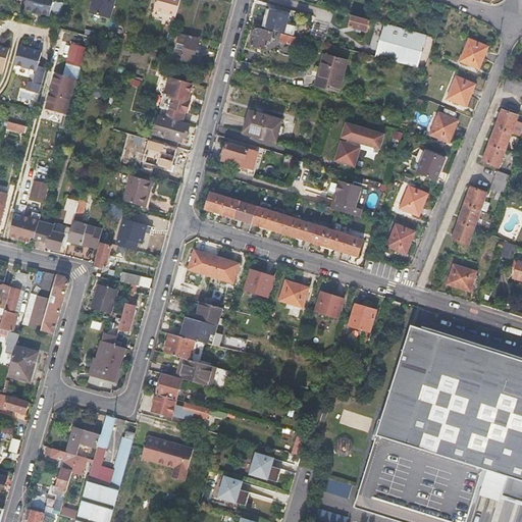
[(60,19),(64,3),(55,1),(55,0),(23,0),(23,4),(27,7),(27,11),(35,13),(34,14),(43,16),(43,15),(51,17),(51,16),(60,19)]
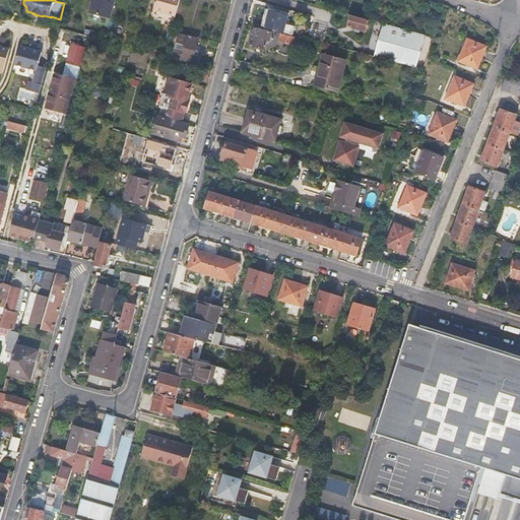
[(113,17),(117,0),(94,0),(91,12),(113,17)]
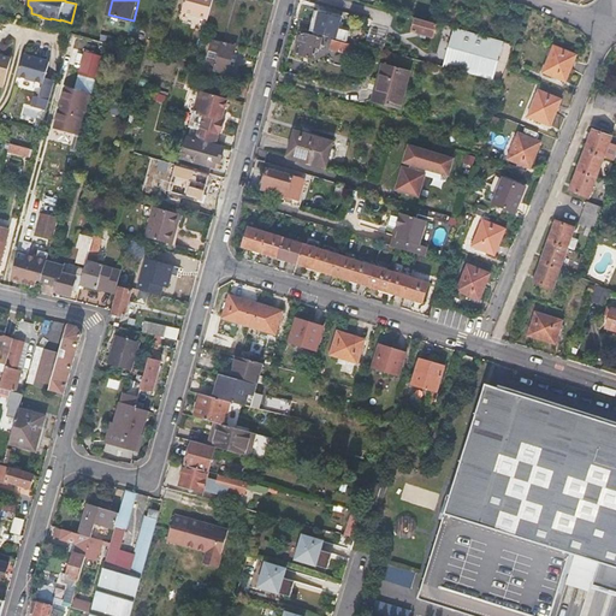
[(183,0),(181,11),(207,19),(212,0),(183,0)]
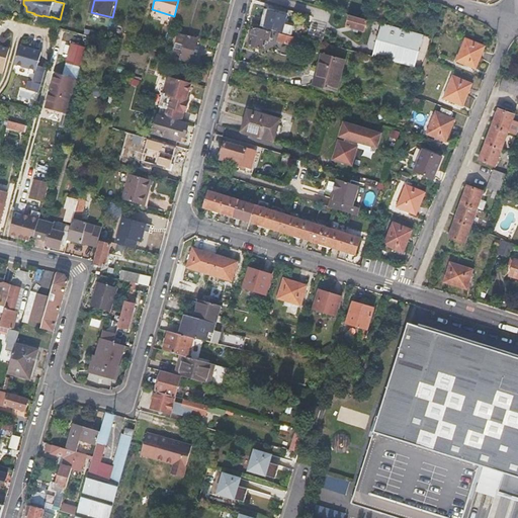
[(268,10),(264,27),(280,31),(283,32),(288,15),(268,10)]
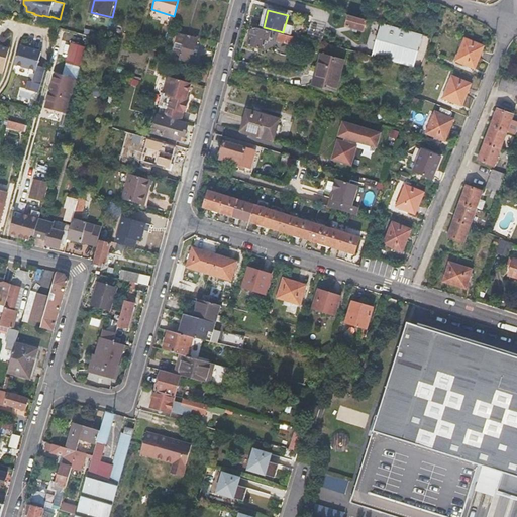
[(368,19),(349,14),(346,25),(351,26),(365,30),(368,19)]
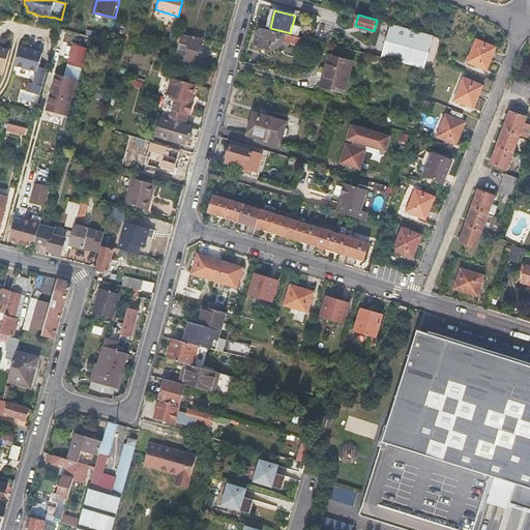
[(390,24),(386,41),(390,48),(388,58),(425,68),(435,36),(390,24)]
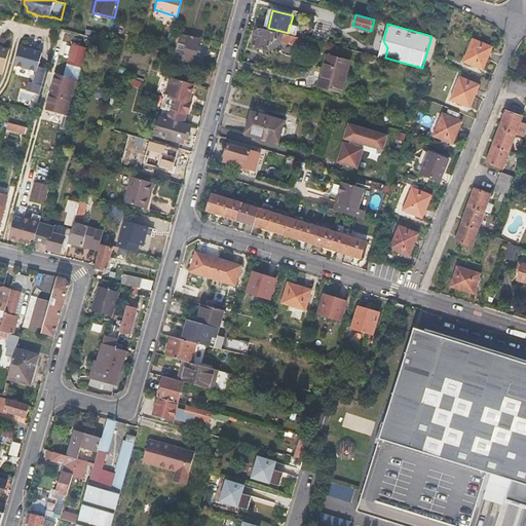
[(268,28),(258,25),(253,46),(266,49),(269,39),(273,40),(274,35),(284,37),(283,42),(301,46),(303,39),(285,34),(285,32),(268,28)]
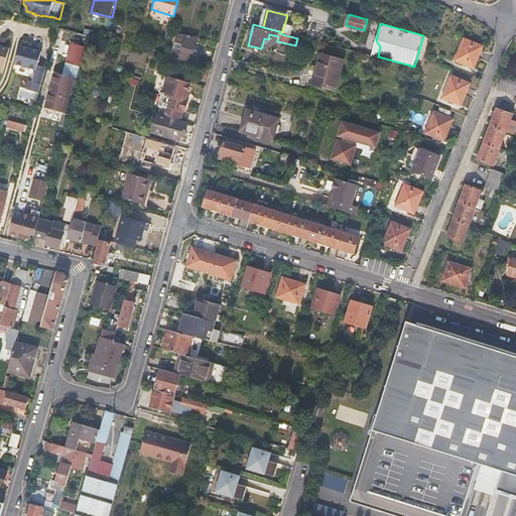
[(180,58),(190,61),(198,39),(179,34),(174,50),(182,52),(180,58)]
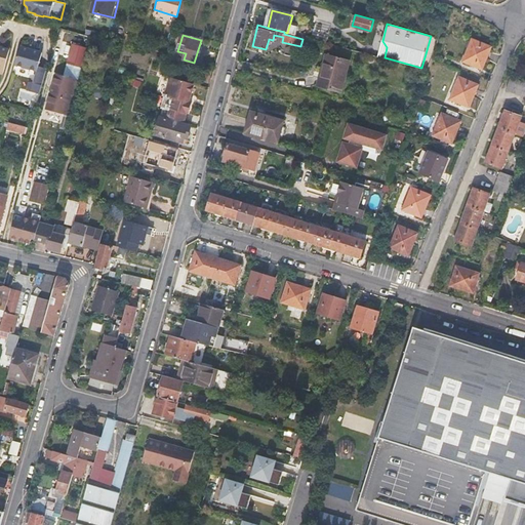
[(490,47),(472,39),(462,61),(482,69),(490,47)]
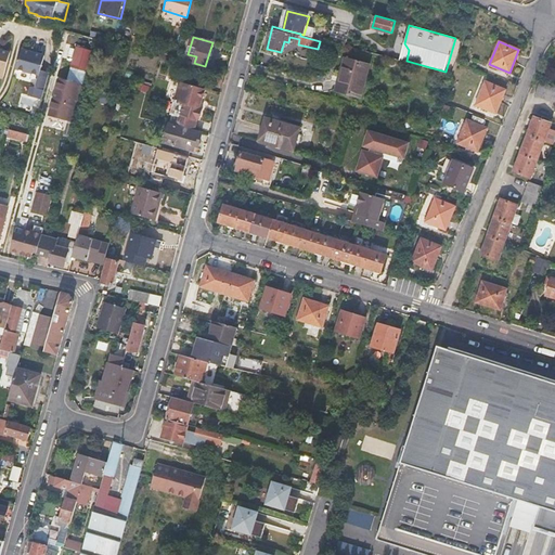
[(400,60),(407,61),(409,50),(404,43),(400,60)]
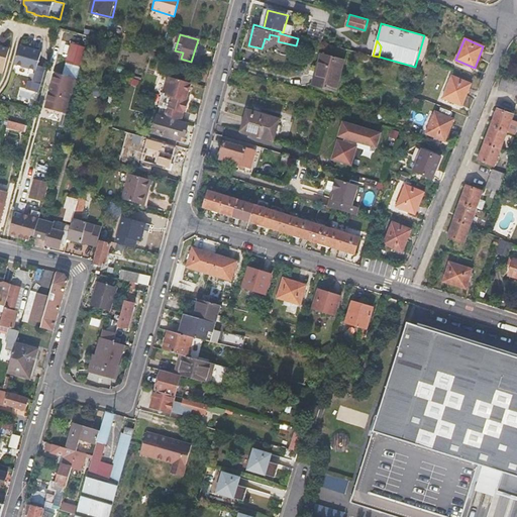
[(66,62),(82,65),(86,46),(70,42),(66,62)]
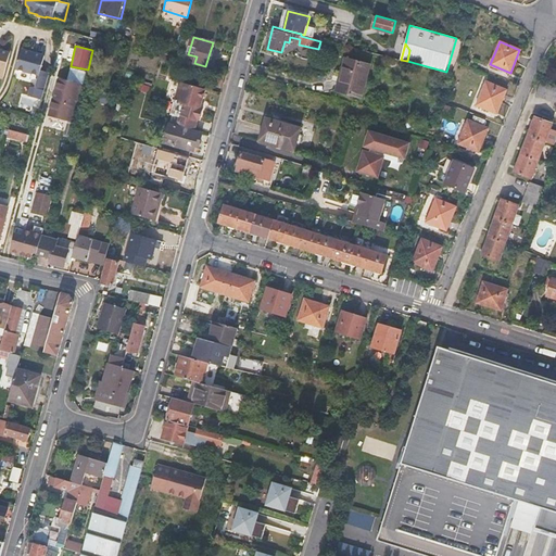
[(47,55),(23,49),(16,70),(29,73),(30,72),(39,74),(36,89),(33,88),(30,97),(43,99),(50,73),(42,71),(47,55)]
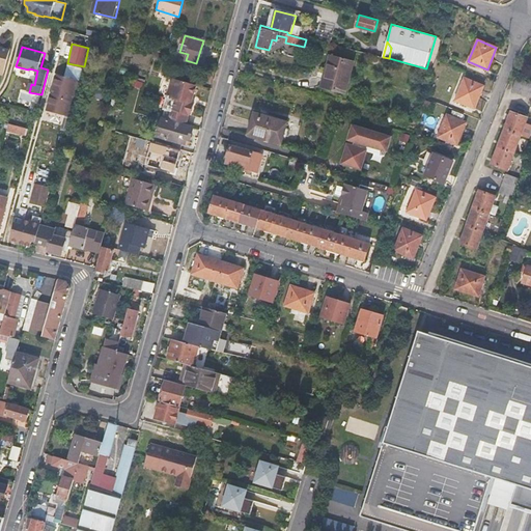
[(0,75),(3,77),(10,51),(0,48),(0,75)]
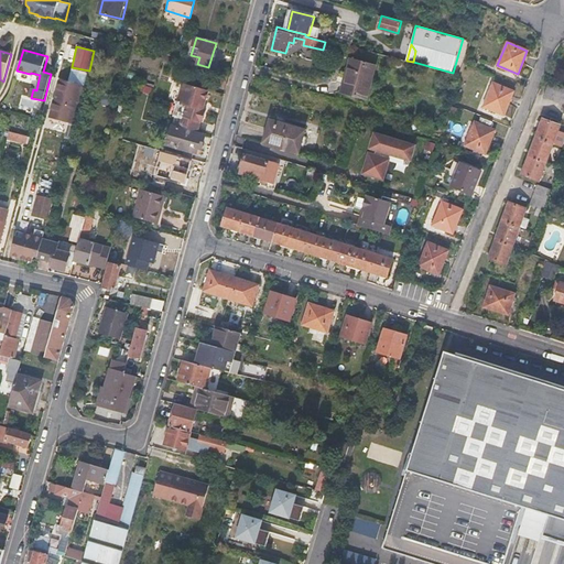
[(163,58),(177,62),(180,55),(162,51),(160,57),(163,58)]
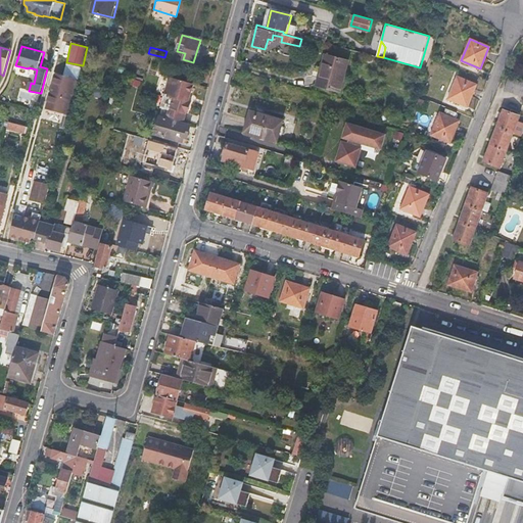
[(326,53),(317,86),(339,91),(347,59),(326,53)]
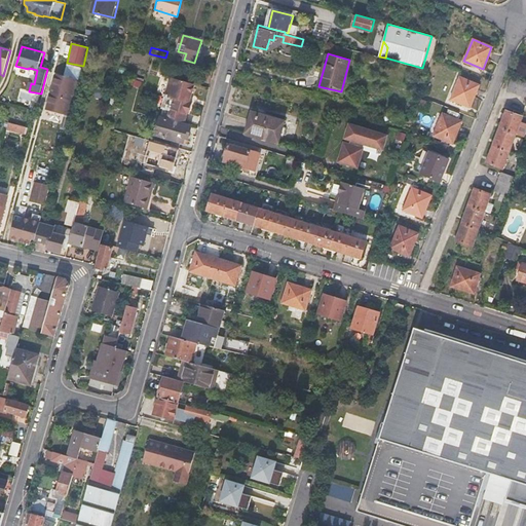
[(53,76),(47,110),(70,114),(79,69),(73,68),(71,79),(53,76)]
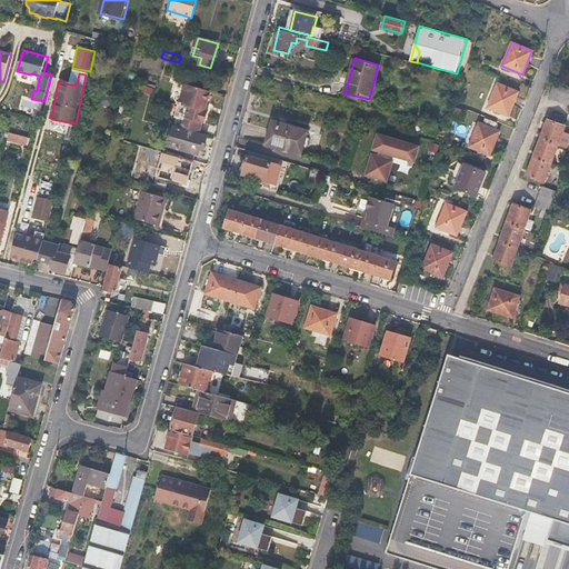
[(205,80),(202,88),(210,90),(217,92),(219,85),(205,80)]
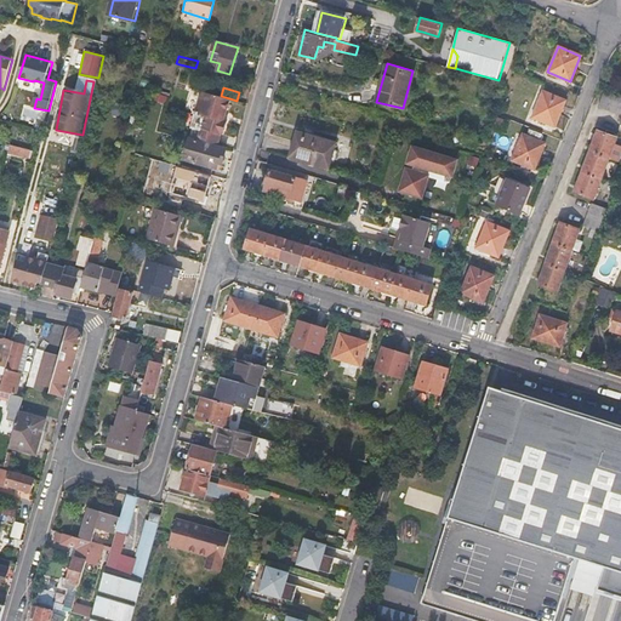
[(221,96),(200,91),(194,114),(197,114),(193,125),(197,126),(194,137),(218,144),(222,134),(224,135),(231,113),(226,110),(229,98),(221,96)]
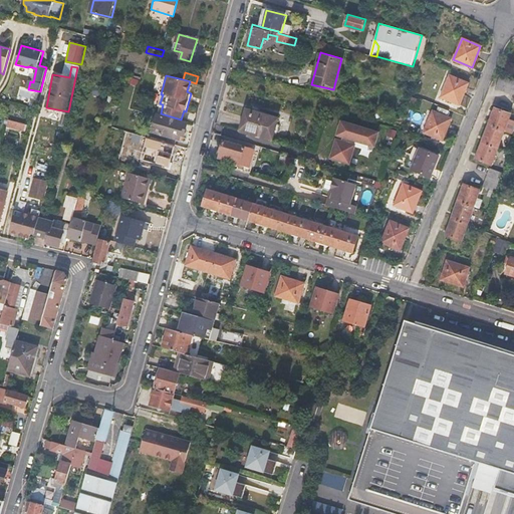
[(468,83),(451,75),(442,96),(460,104),(468,83)]
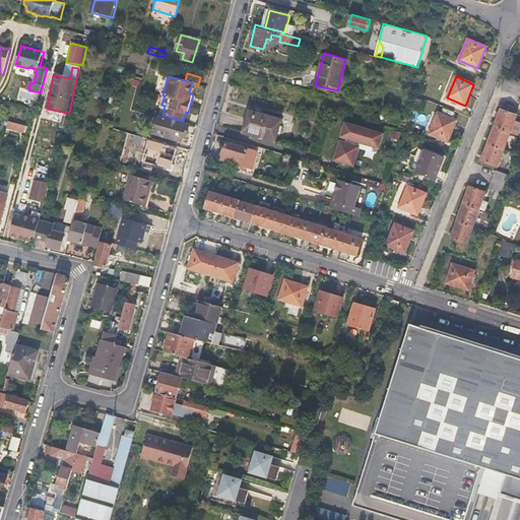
[(519,81),(507,76),(502,88),(519,95),(519,81)]
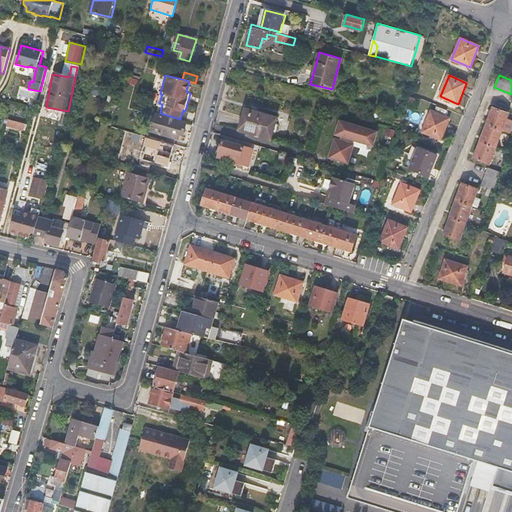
[(390,112),(375,108),(373,116),(388,120),(390,112)]
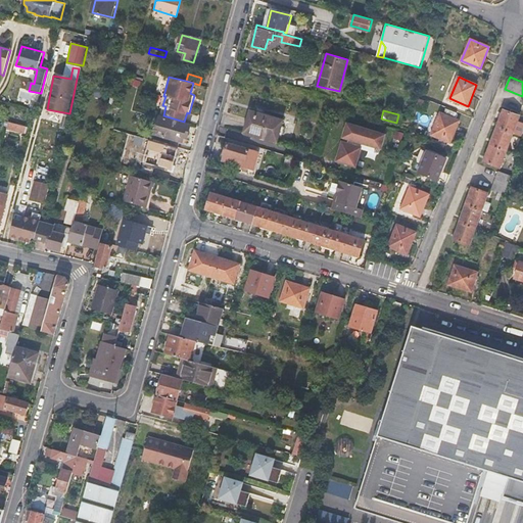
[(484,161),(500,168),(520,116),(505,110),(484,161)]
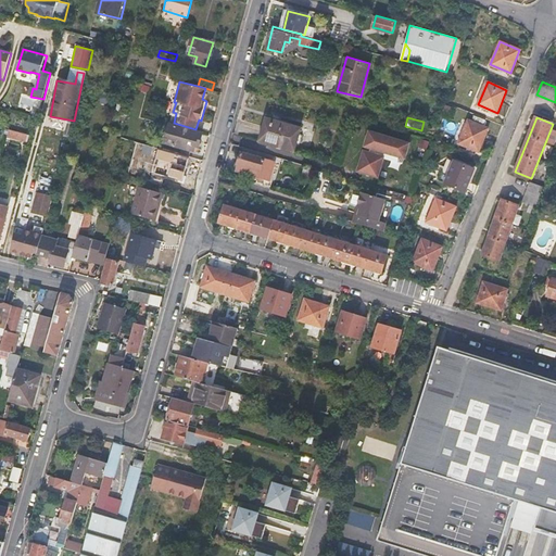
[(302,129),(267,119),(260,142),(294,152),(302,129)]
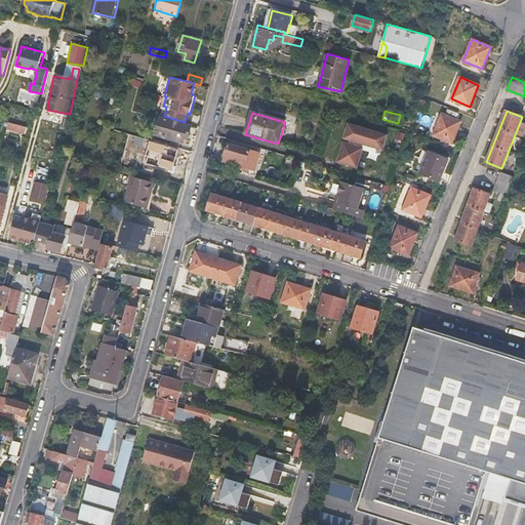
[(461,121),(442,113),(434,134),(452,143),(461,121)]
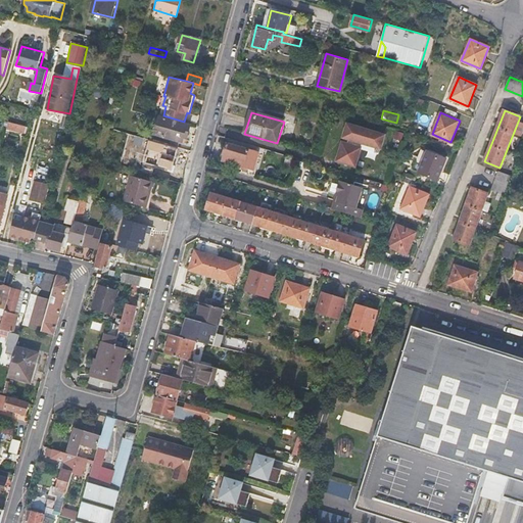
[(184,138),(185,133),(188,134),(191,126),(159,116),(154,135),(183,142),(184,138)]
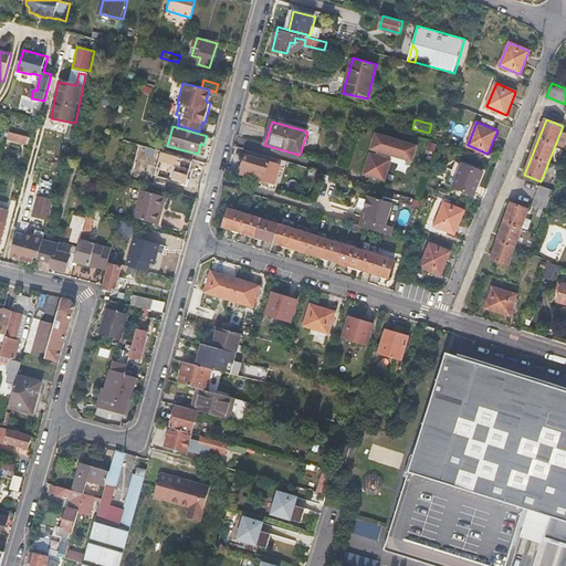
[(27,145),(29,137),(10,133),(8,140),(27,145)]
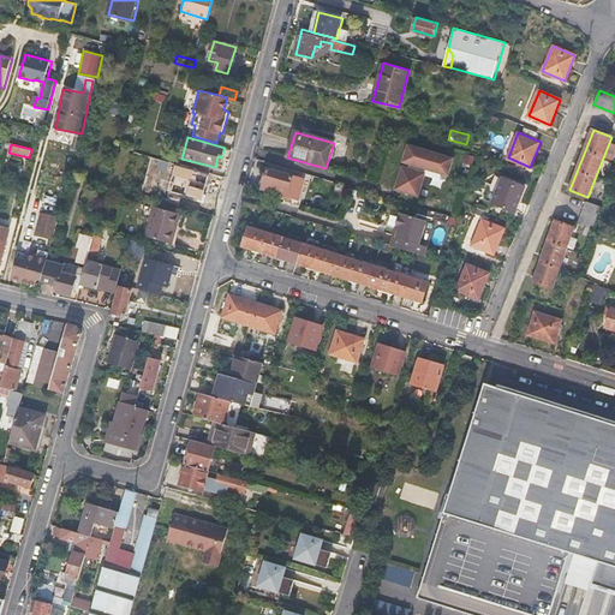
[(453,159),(408,145),(404,161),(412,163),(410,169),(402,167),(395,189),(417,195),(425,168),(449,174),(453,159)]
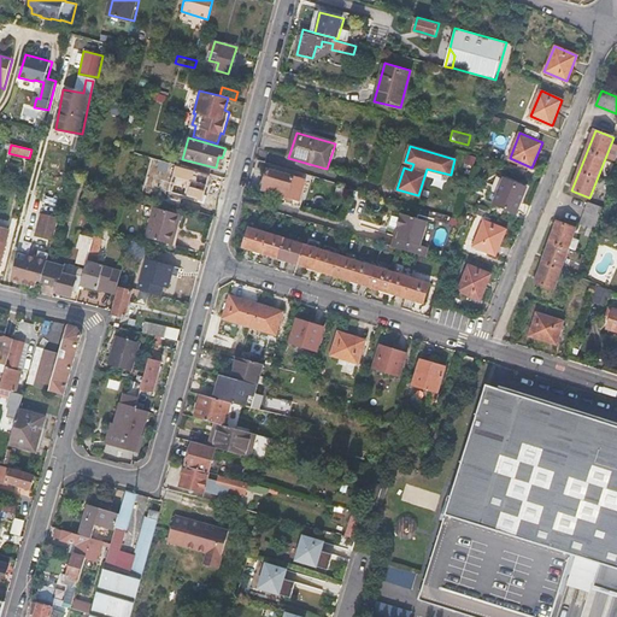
[(176,165),(160,160),(157,172),(174,176),(176,165)]
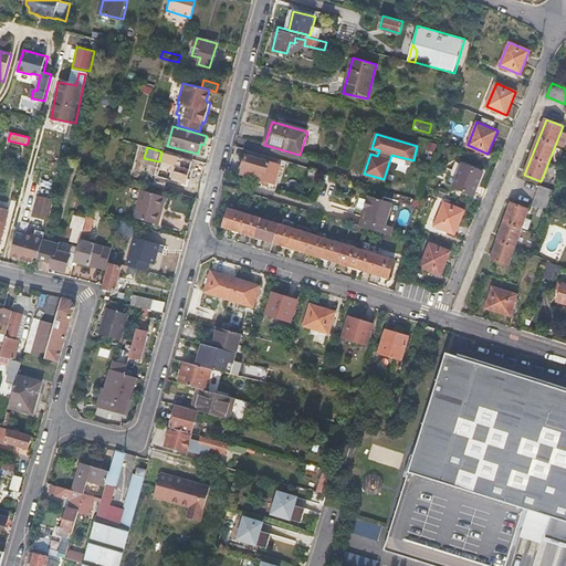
[(280,165),(245,155),(242,168),(243,168),(241,175),(262,181),(260,189),(271,192),(280,165)]
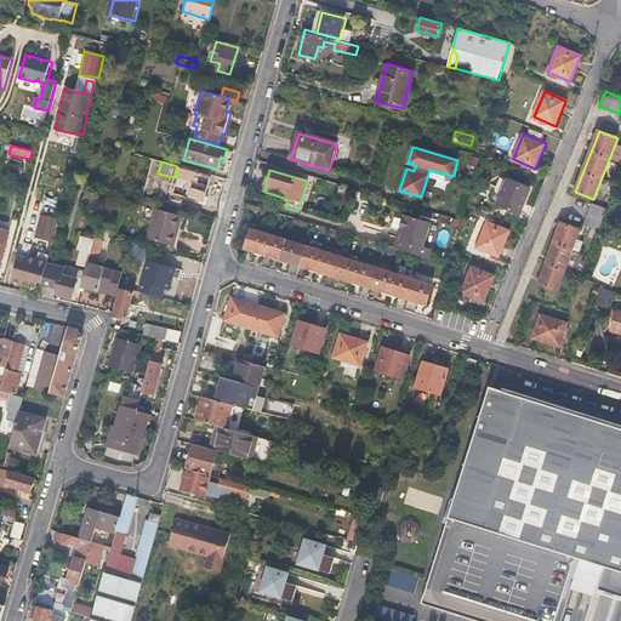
[(192,177),(184,201),(203,208),(210,182),(192,177)]
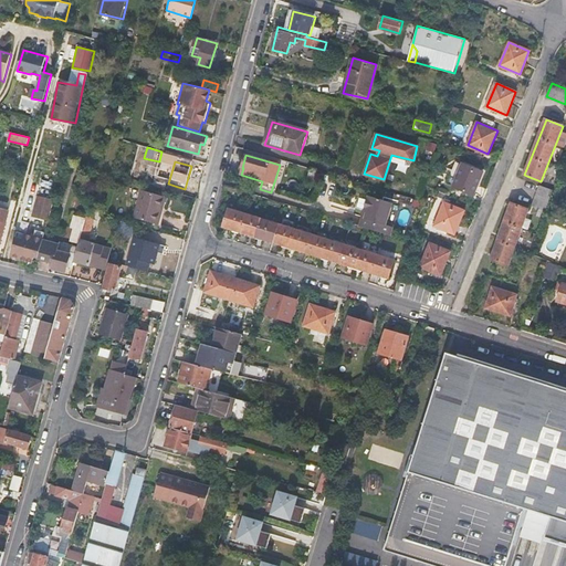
[(483,171),(463,163),(453,187),(473,195),(483,171)]
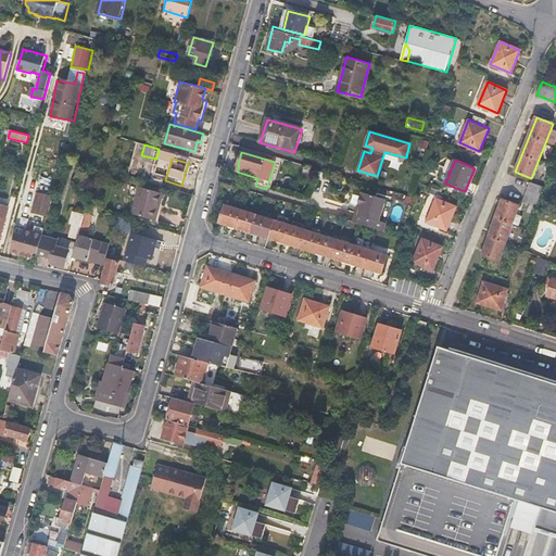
[(545,188),(531,182),(523,203),(530,205),(527,213),(533,216),(535,211),(545,188)]
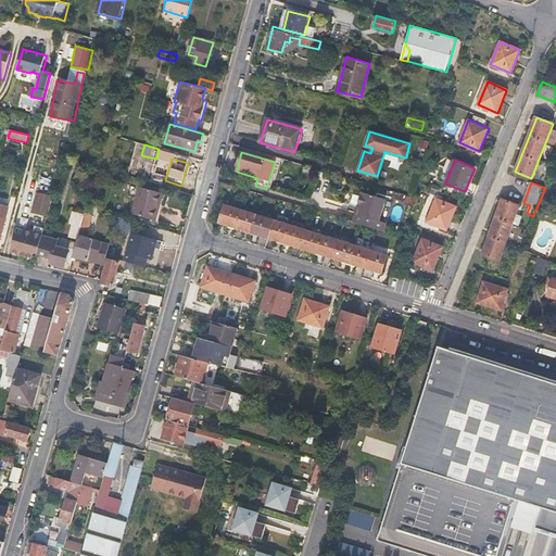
[(140,187),(133,214),(155,220),(158,211),(156,210),(161,193),(140,187)]
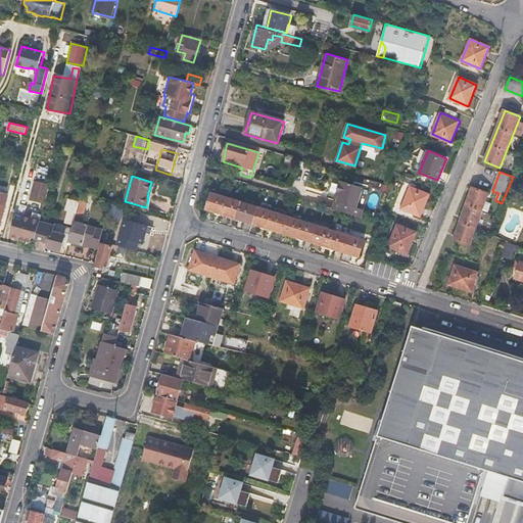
[(31,200),(45,204),(50,185),(37,181),(31,200)]
